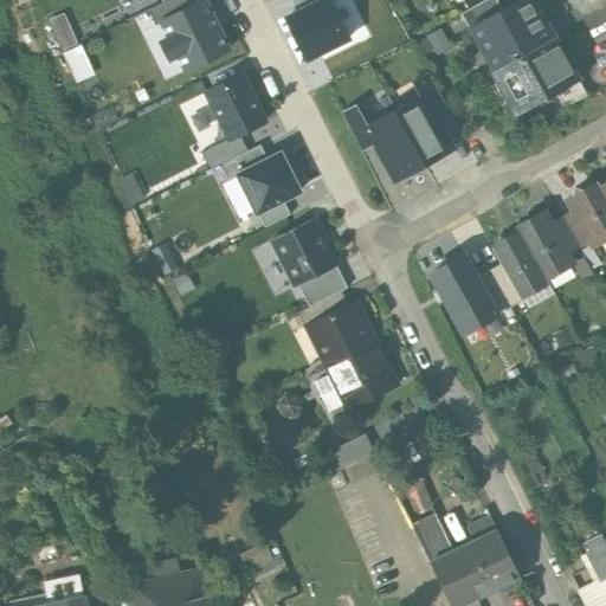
[(195,6),(192,0),(171,0),(165,4),(149,11),(156,26),(162,23),(195,6)]
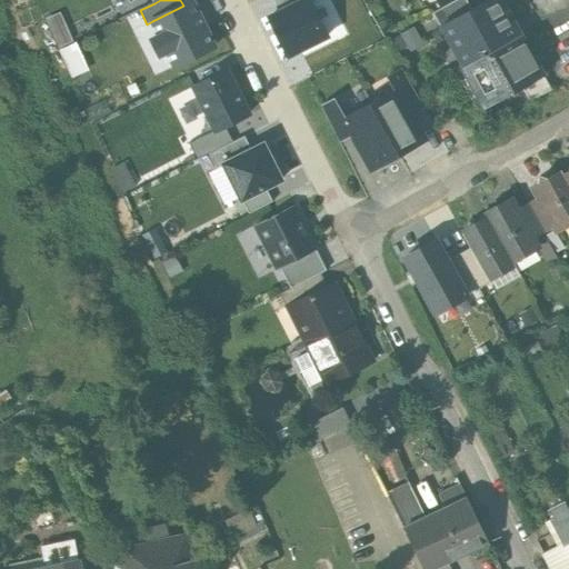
[(328,37),(309,0),(305,0),(280,13),(270,18),(291,56),(328,37)]
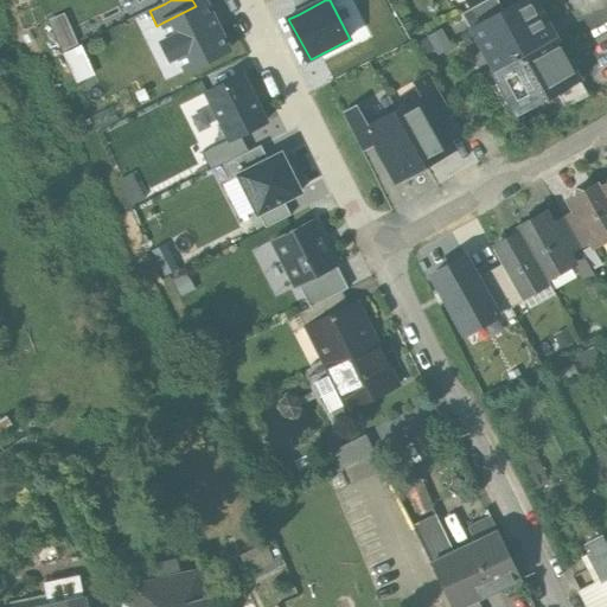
[(291,0),(299,14),(325,0),(291,0)]
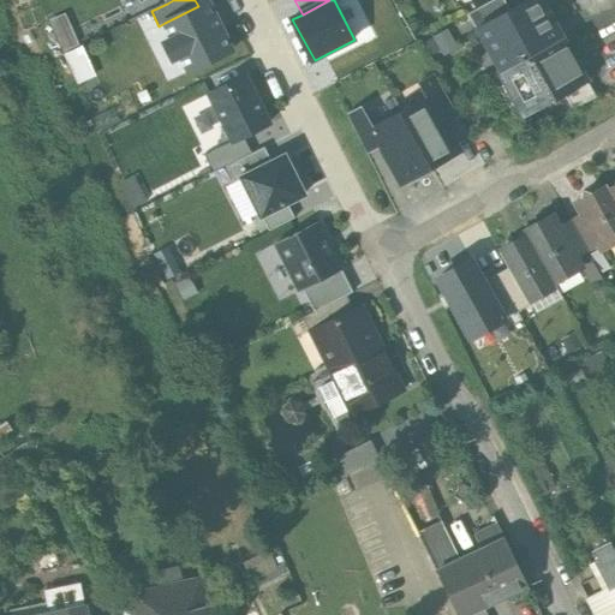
[(494,0),(477,10),(467,15),(476,30),(511,11),(503,0),(494,0)]
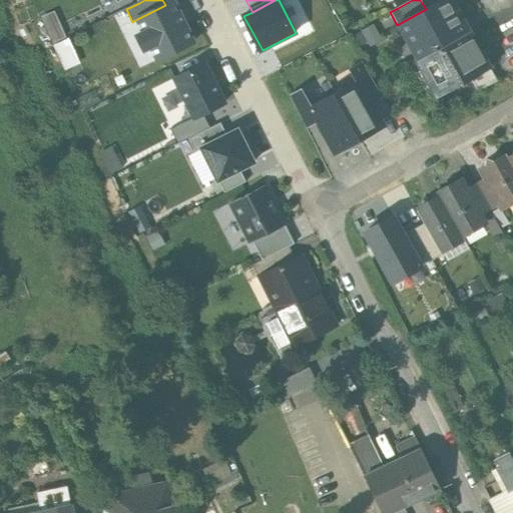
[(441,0),(426,9),(397,25),(398,27),(402,25),(420,58),(417,60),(417,61),(470,32),(451,0),(441,0)]
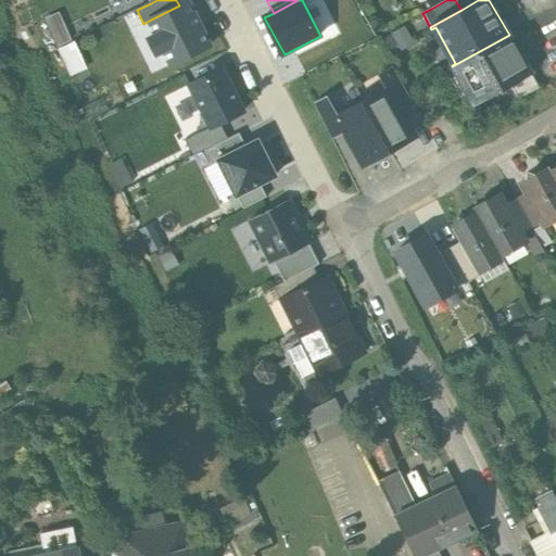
[(188,1),(179,5),(149,21),(156,36),(148,39),(156,55),(164,52),(172,66),(211,47),(188,1)]
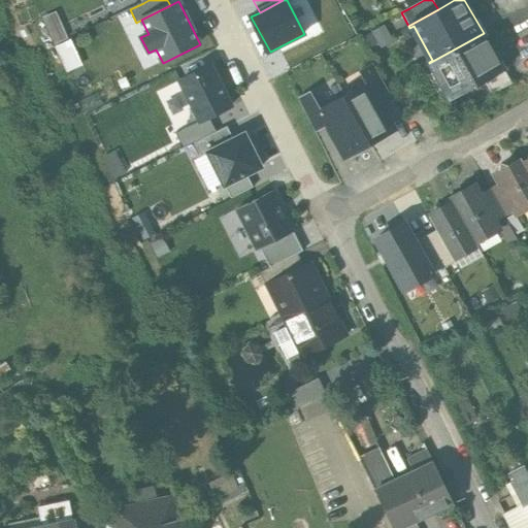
[(484,33),(429,63),(450,99),(484,80),(503,69),(484,33)]
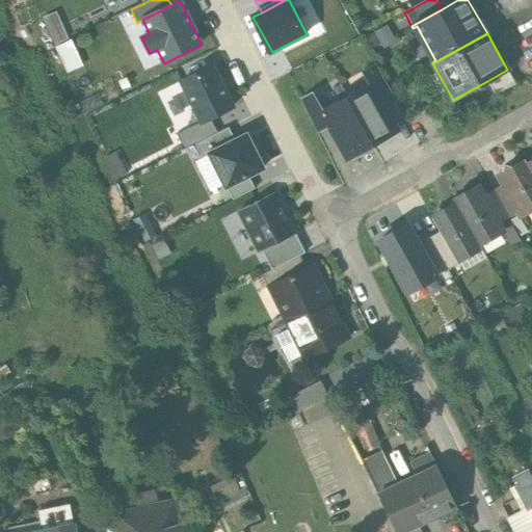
[(391,91),(376,64),(363,72),(370,85),(372,84),(380,98),(391,91)]
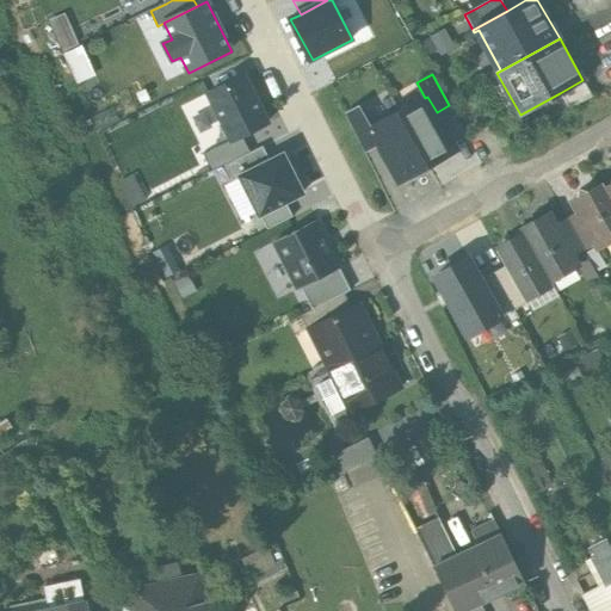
[(245,78),(209,94),(233,141),(242,136),(267,124),(245,78)]
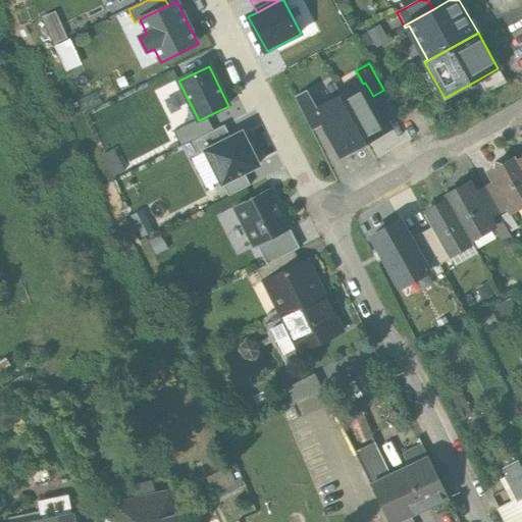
[(498,68),(478,80),(486,94),(506,83),(498,68)]
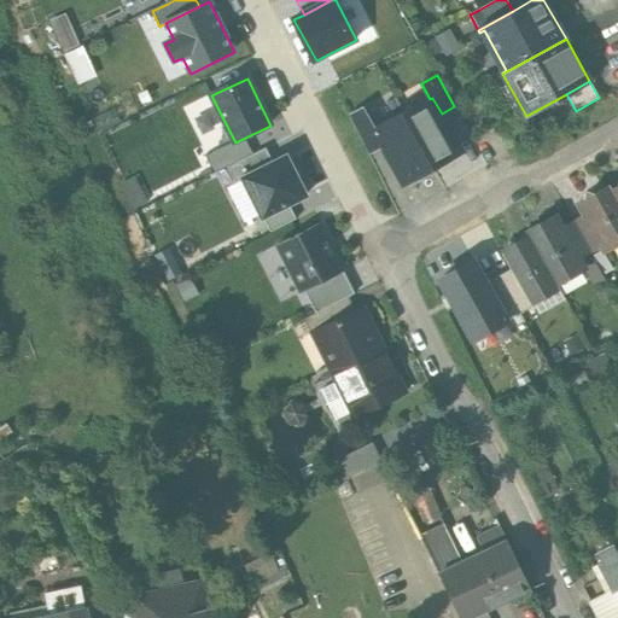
[(430,99),(403,114),(431,164),(447,156),(453,158),(459,155),(460,149),(442,114),(432,98),(430,99)]
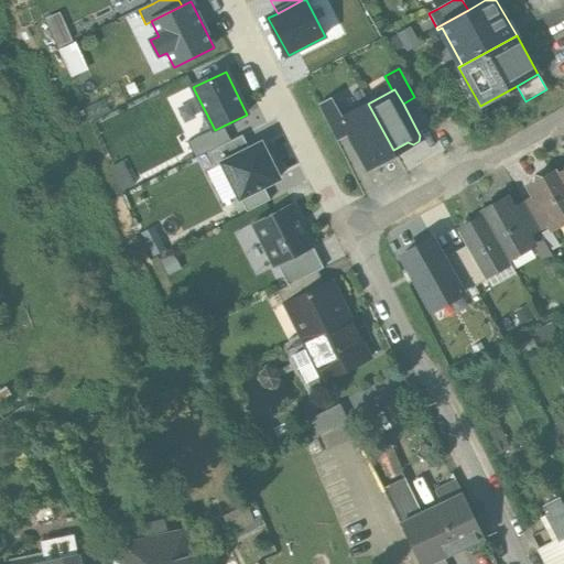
[(343,118),(331,98),(318,106),(336,141),(348,134),(339,119),(343,118)]
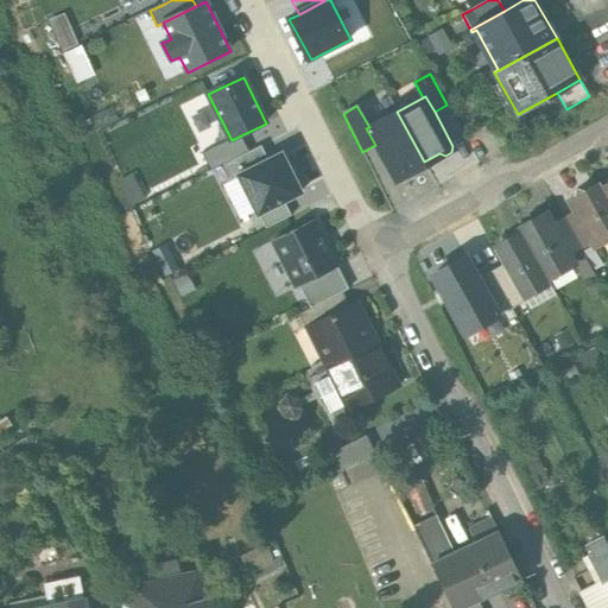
[(369,127),(366,128),(375,145),(379,152),(380,151),(394,178),(401,179),(407,177),(409,170),(424,162),(397,112),(369,127)]
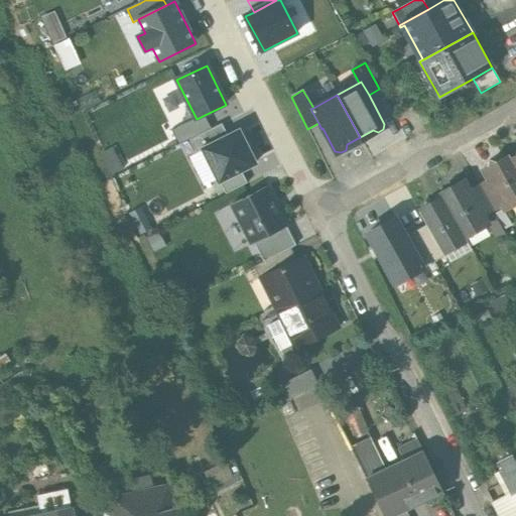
[(205,115),(197,119),(172,132),(179,145),(190,139),(212,129),(205,115)]
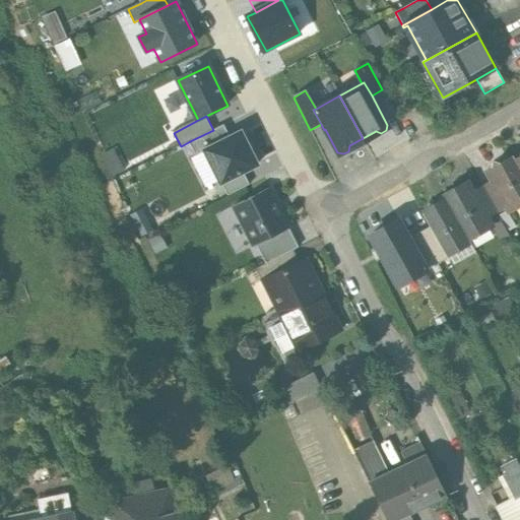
[(213,130),(192,140),(199,153),(204,150),(230,137),(223,125),(213,130)]
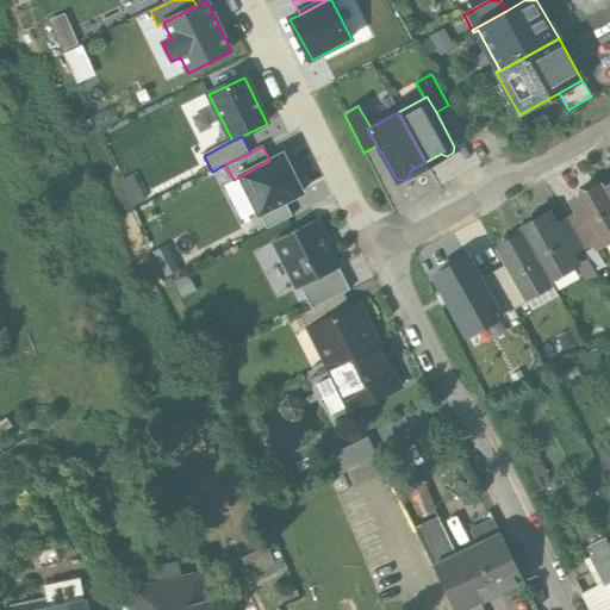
[(269,161),(240,176),(260,215),(285,203),(303,193),(284,155),(269,161)]
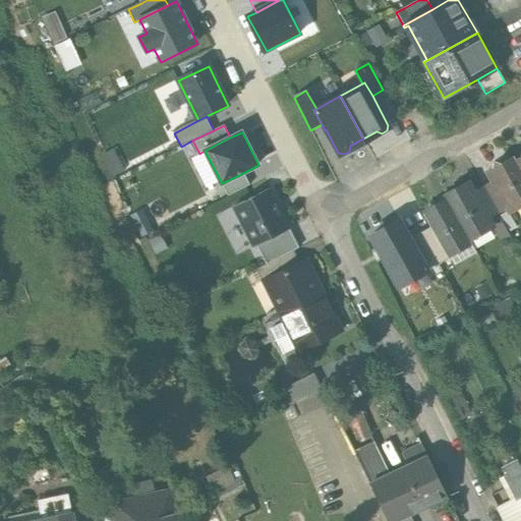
[(515,158),(503,165),(496,163),(494,169),(489,172),(495,182),(508,206),(511,211),(520,205),(520,170),(516,162),(517,161),(515,158)]
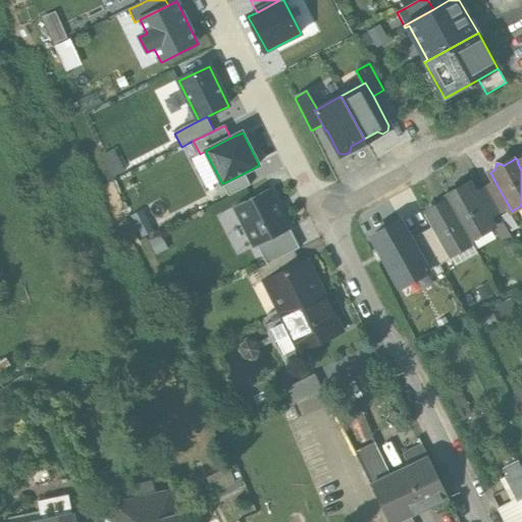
[(244,173),(222,184),(228,197),(250,186),(244,173)]
